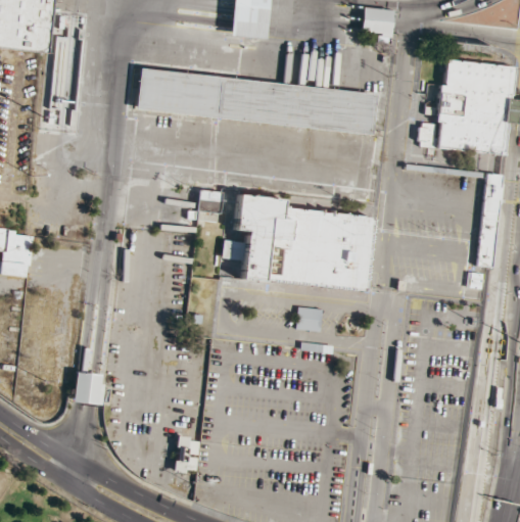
[(0,0),(0,36),(47,41),(51,0),(0,0)]
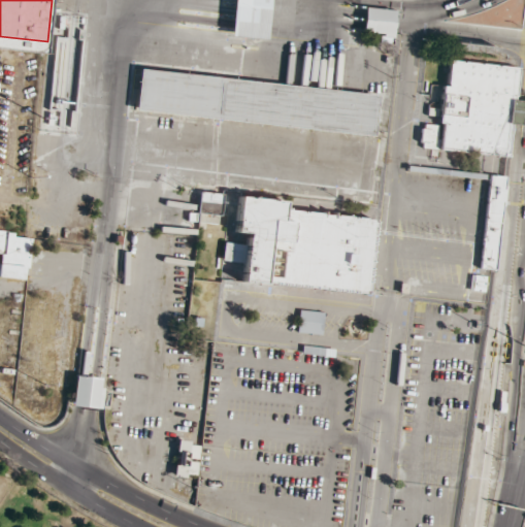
[(270,0),(267,38),(232,34),(234,0),(270,0)]
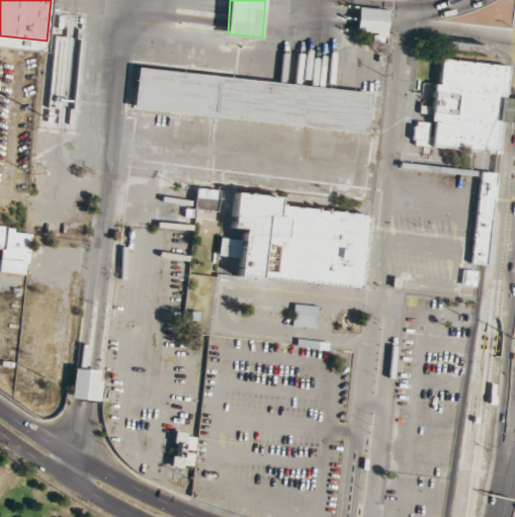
[(388,34),(391,10),(361,6),(357,30),(388,34)]
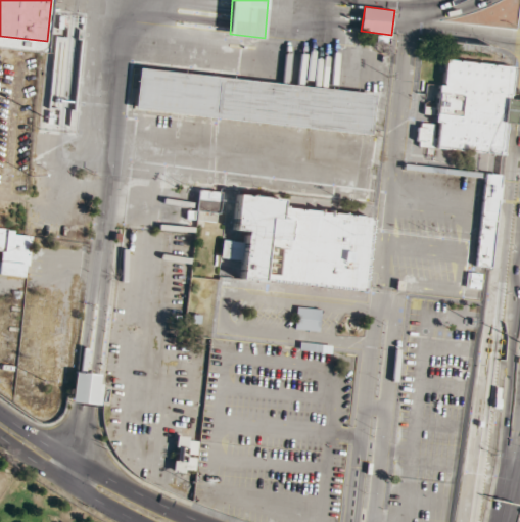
[(506,152),(509,121),(505,121),(507,94),(513,95),(516,65),(447,59),(445,85),(440,84),(435,147),(506,152)]
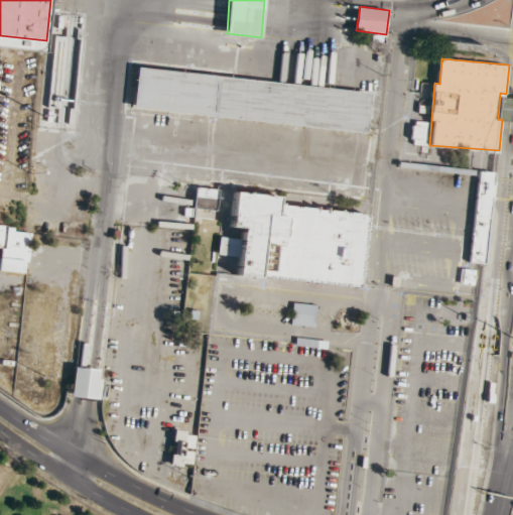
[(135,108),(229,117),(231,106),(236,107),(237,96),(242,97),(243,82),(236,81),(236,77),(139,67),(135,108)]
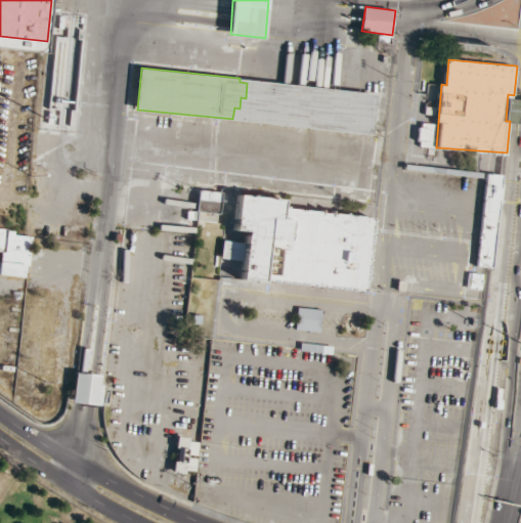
[(373,135),(377,93),(324,88),(320,129),(373,135)]
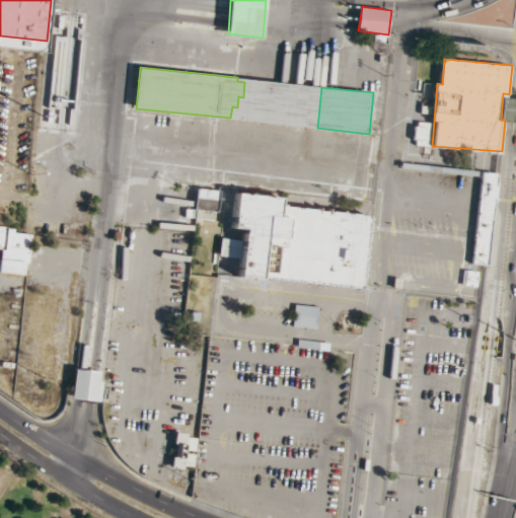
[(500,172),(483,171),(474,261),(491,263),(500,172)]
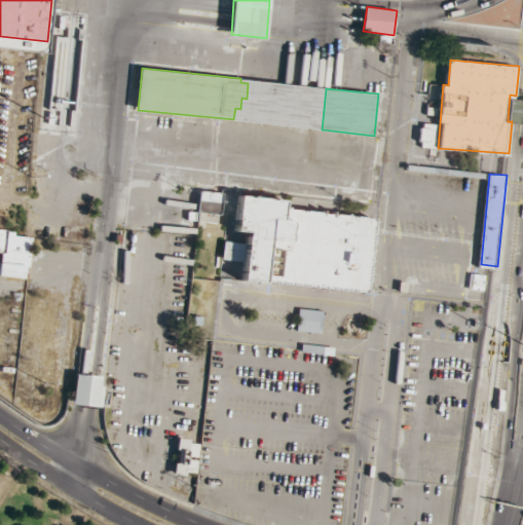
[(375,216),(285,209),(286,199),(239,195),(236,231),(248,232),(247,242),(225,241),(223,271),(244,273),(243,280),(326,287),(327,266),(340,267),(342,242),(372,245),(375,216)]
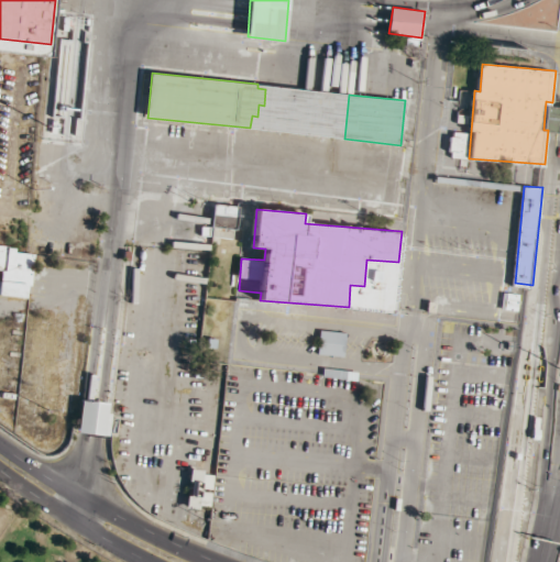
[(0,266),(4,266),(1,296),(29,298),(30,283),(33,284),(35,253),(19,251),(19,246),(0,244),(0,266)]
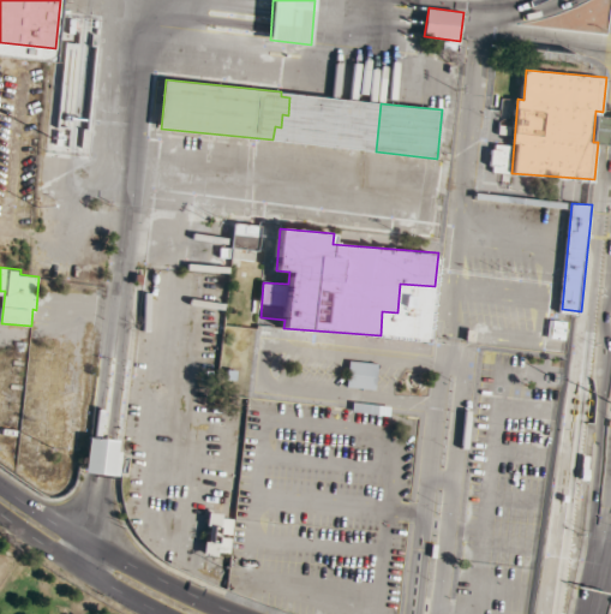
[(348,386),(377,389),(381,363),(352,359),(348,386)]
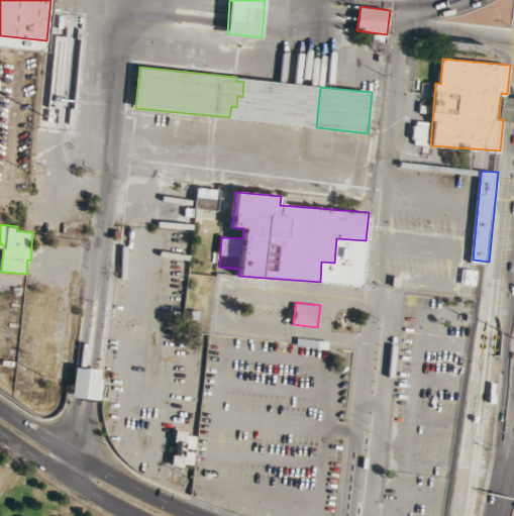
[(103,369),(75,367),(74,400),(101,401),(103,369)]
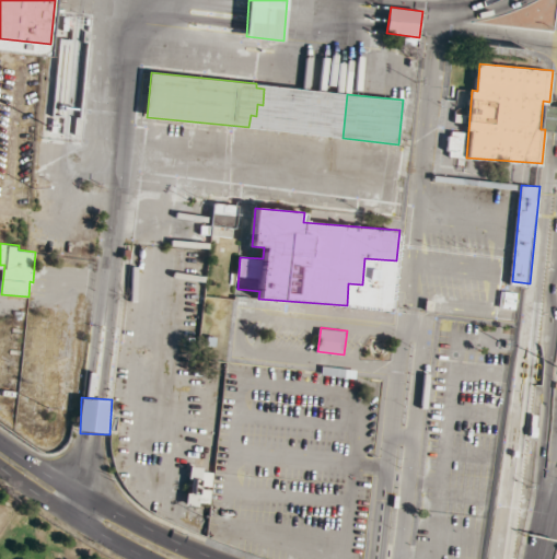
[(192,468),(189,504),(211,505),(212,469),(192,468)]
